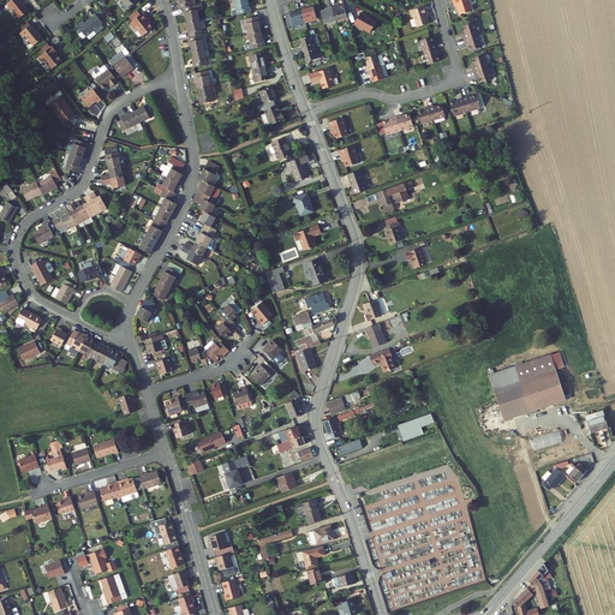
[(22,4),(18,0),(13,0),(6,6),(9,7),(7,10),(10,12),(12,12),(19,21),(28,13),(24,7),(23,7),(21,5),(22,4)]
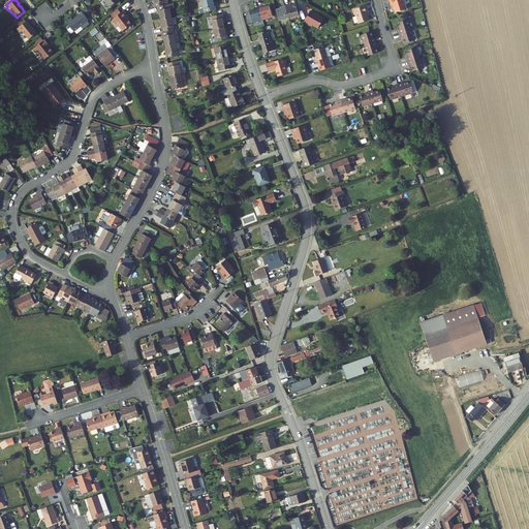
[(98,0),(96,2),(99,7),(101,6),(106,13),(116,6),(111,0),(98,0)]
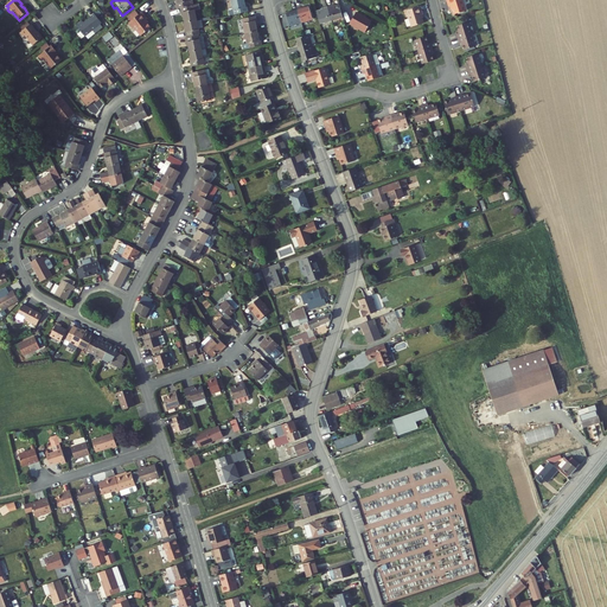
[(244,5),(243,0),(231,0),(235,16),(248,13),(247,5),(244,5)]
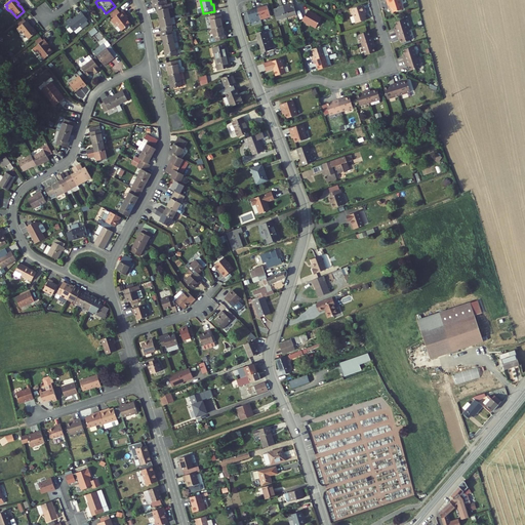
[(401,0),(387,0),(386,0),(388,7),(389,7),(391,6),(392,10),(393,13),(402,10),(400,1),(401,1),(401,0)]
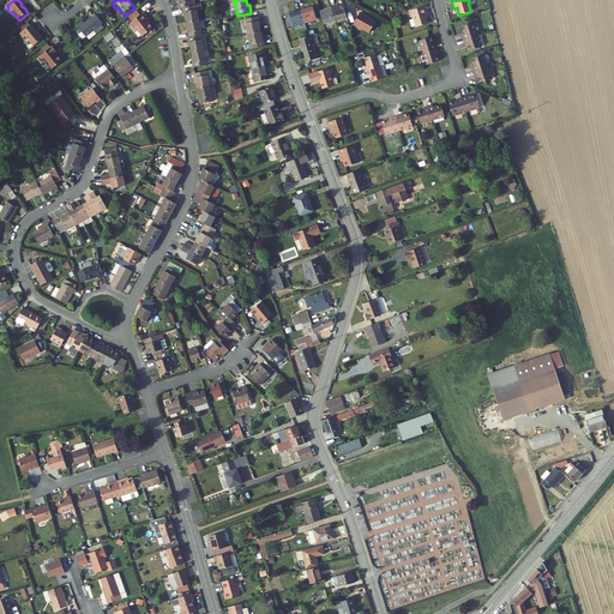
[(194,6),(192,6),(181,8),(184,19),(185,19),(186,23),(198,20),(194,6)]
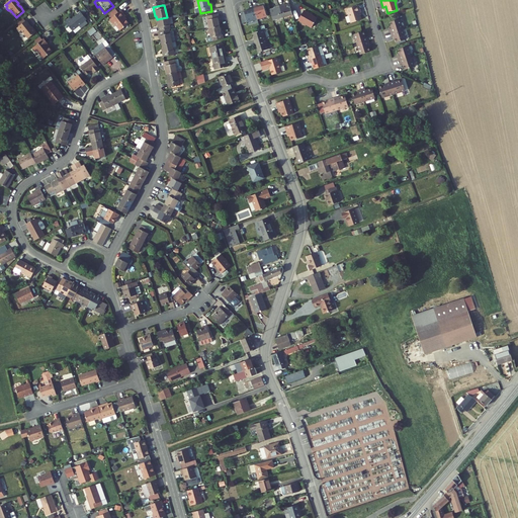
[(356,5),(345,9),(350,25),(360,22),(357,14),(356,11),(357,11),(358,11),(356,5)]
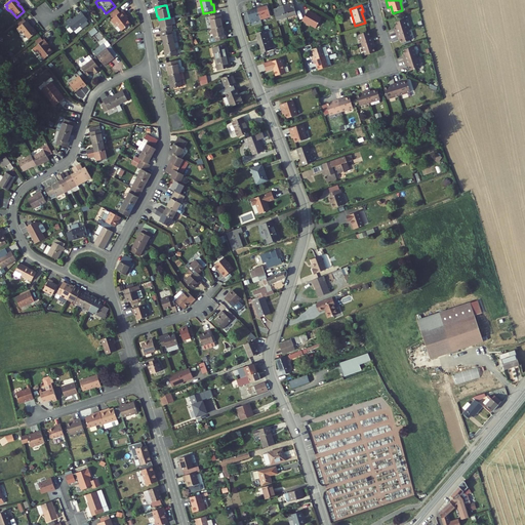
[(289,7),(284,8),(287,21),(297,17),(294,7),(289,8),(289,7)]
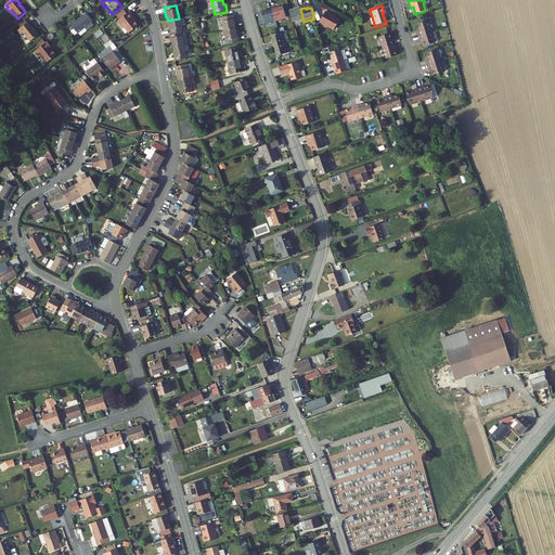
[(279,9),(273,11),(276,23),(287,20),(284,9),(279,11),(279,9)]
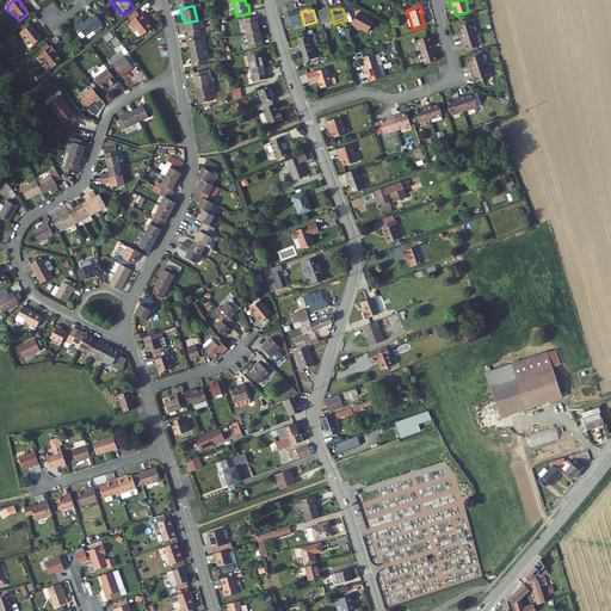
[(325,13),(320,14),(323,26),(334,24),(331,10),(325,12),(325,13)]
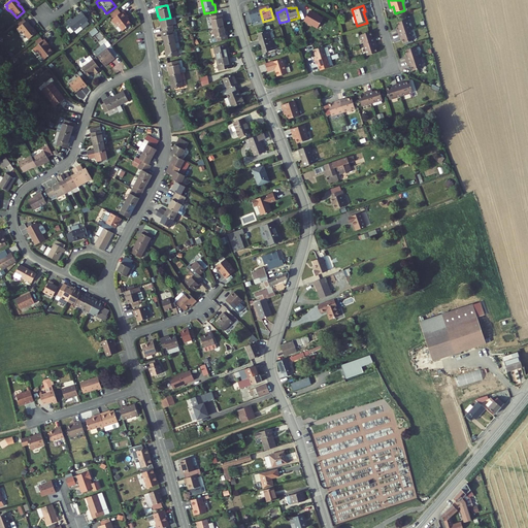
[(255,13),(251,14),(254,25),(263,22),(260,10),(255,11),(255,13)]
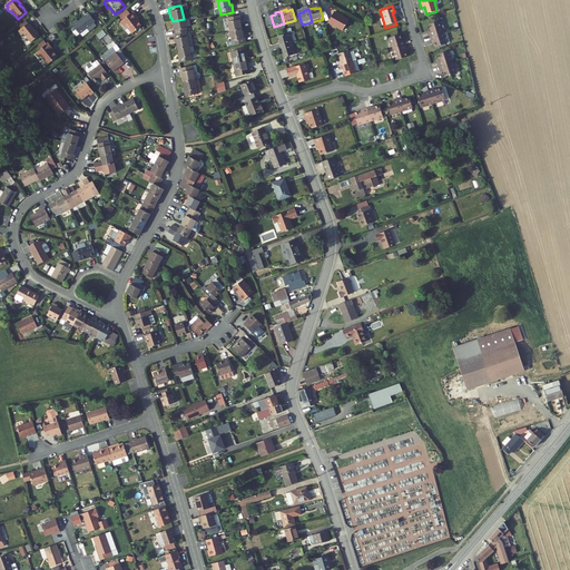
[(96,21),(89,13),(79,21),(77,19),(71,23),(82,37),(97,26),(95,22),(96,21)]
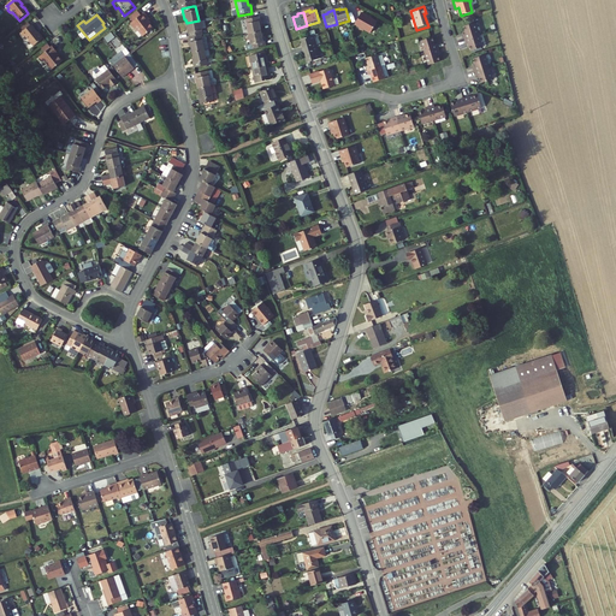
[(142,39),(153,31),(147,24),(149,22),(143,16),(130,25),(135,31),(136,30),(142,39)]
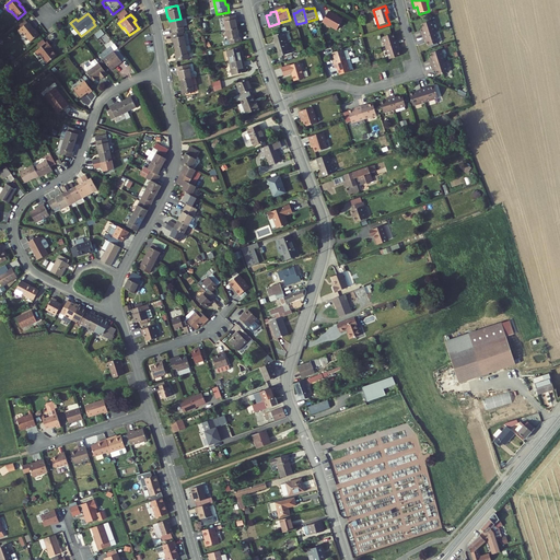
[(329,14),(323,25),(327,27),(327,28),(330,31),(331,30),(337,33),(343,23),(329,14)]
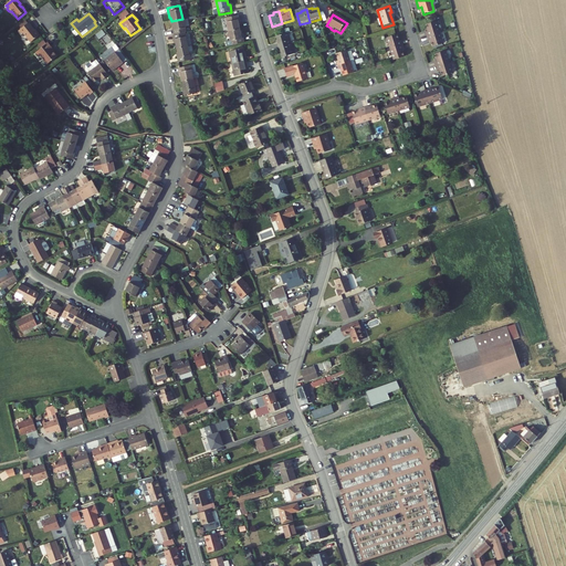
[(239,16),(227,19),(229,32),(240,29),(239,24),(241,24),(239,16)]
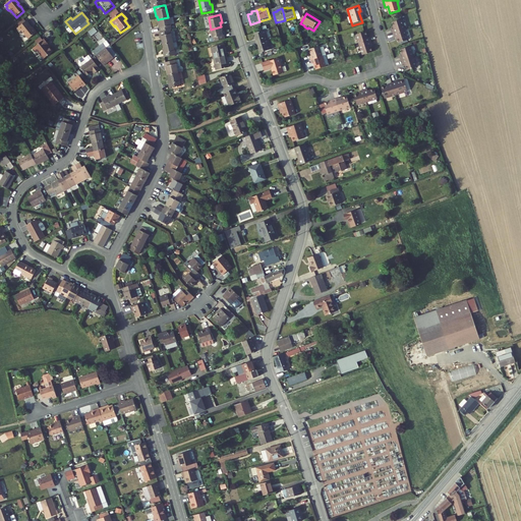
[(170,31),(168,17),(158,19),(159,24),(158,25),(159,33),(169,31),(170,31)]
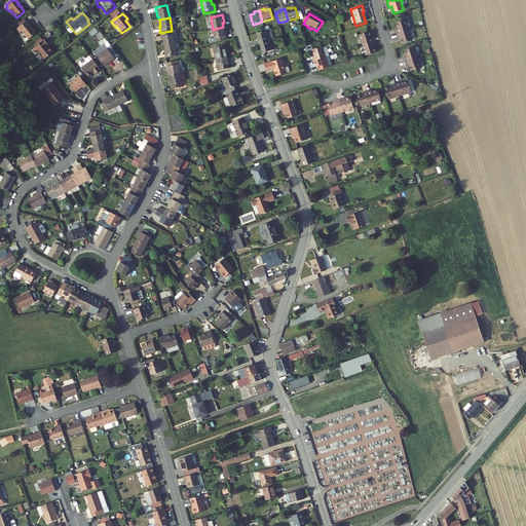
[(22,31),(28,39),(37,33),(33,27),(32,28),(27,22),(17,28),(21,32),(22,31)]
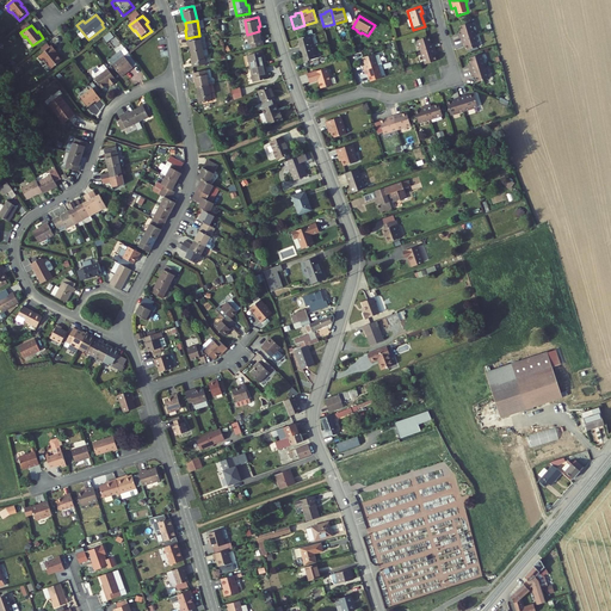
[(460,37),(461,42),(475,37),(471,25),(460,29),(462,36),(460,37)]
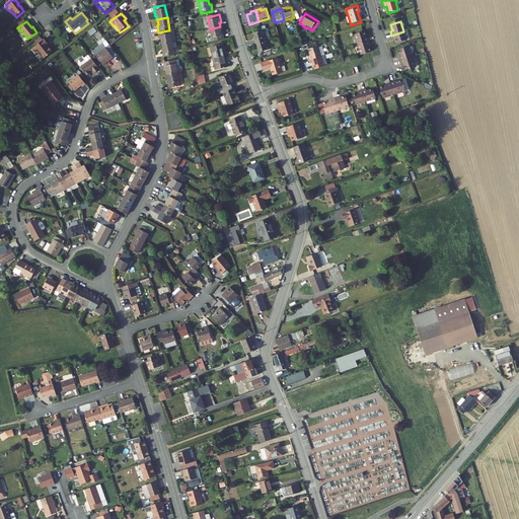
[(221,31),(220,26),(210,29),(212,38),(208,39),(209,43),(224,40),(222,31),(221,31)]
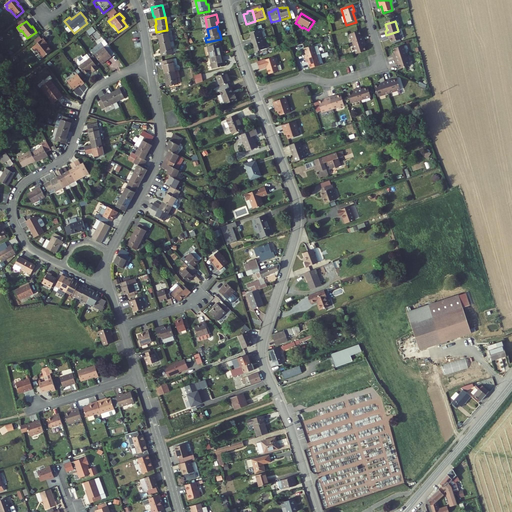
[(169,43),(166,30),(156,32),(155,33),(156,40),(158,40),(159,45),(169,43)]
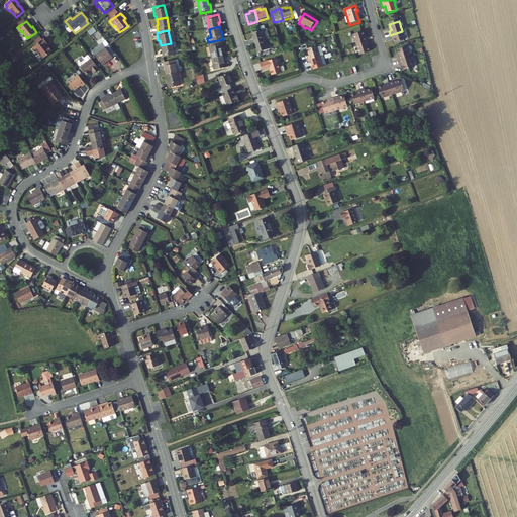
[(264,31),(253,34),(255,39),(253,39),(255,44),(267,41),(264,31)]
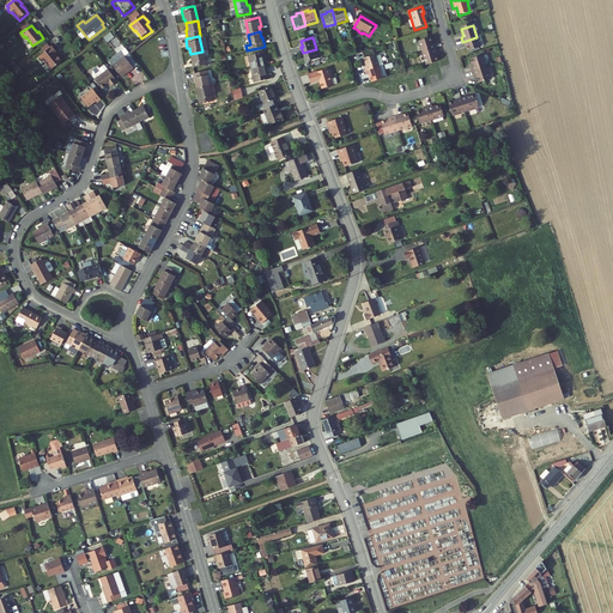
[(477,37),(462,42),(463,46),(467,46),(469,53),(480,49),(477,37)]
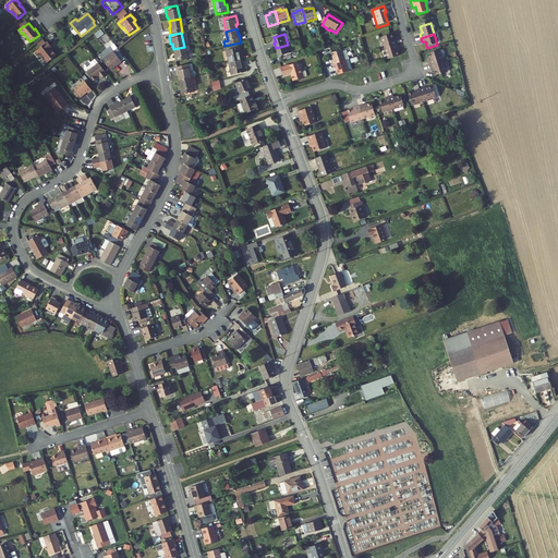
[(391,36),(381,39),(385,50),(397,47),(396,43),(393,43),(391,36)]
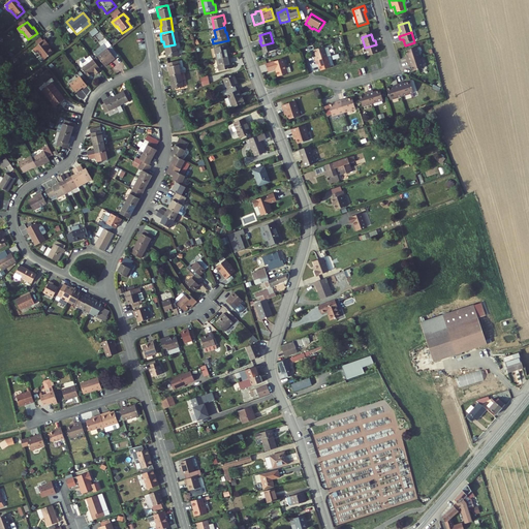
[(44,40),(33,49),(36,53),(37,52),(44,60),(53,54),(48,47),(49,45),(44,40)]
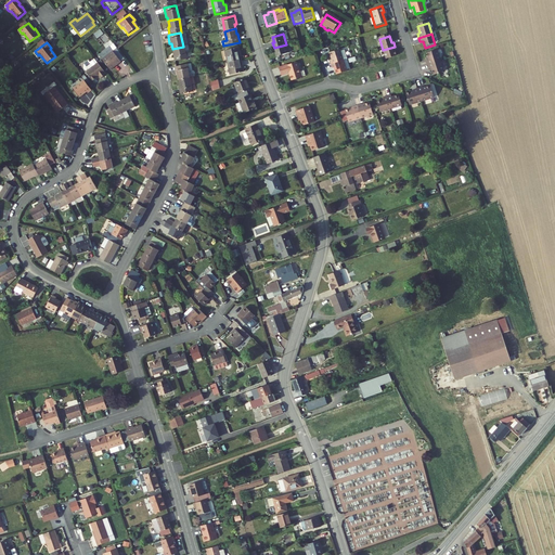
[(289,54),(286,44),(274,48),(275,52),(278,52),(279,57),(289,54)]
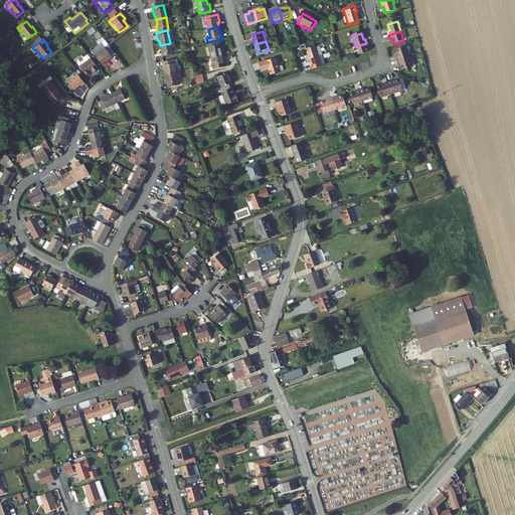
[(172,55),(170,43),(160,45),(160,49),(159,49),(161,57),(172,55)]
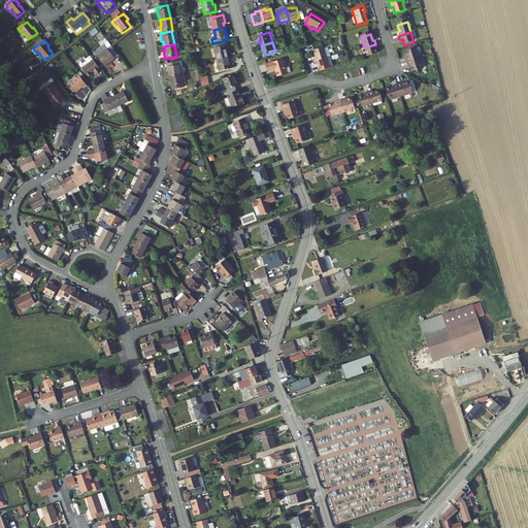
[(375,44),(364,47),(367,58),(376,55),(375,48),(377,48),(375,44)]
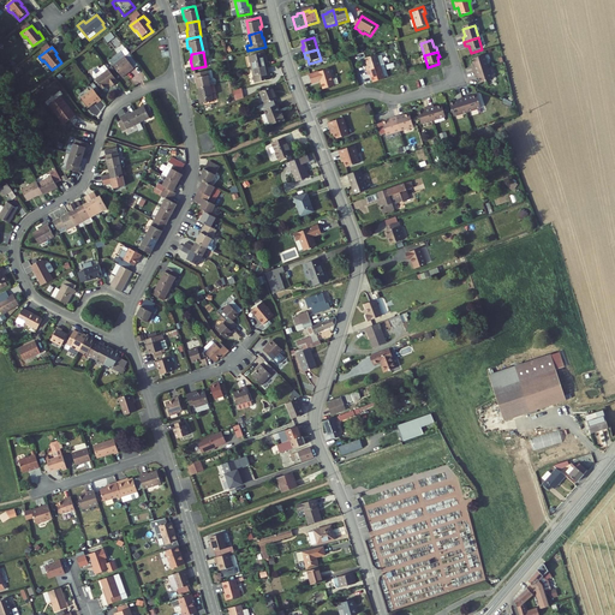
[(109,61),(121,78),(129,72),(130,73),(135,70),(121,53),(109,61)]
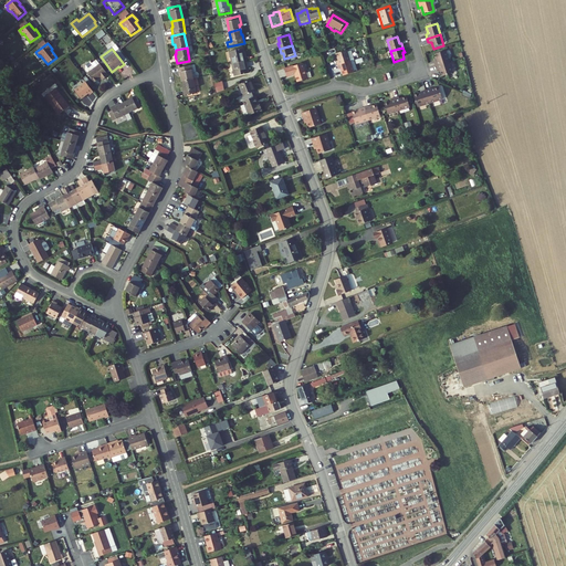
[(243,49),(228,52),(231,64),(245,61),(243,49)]
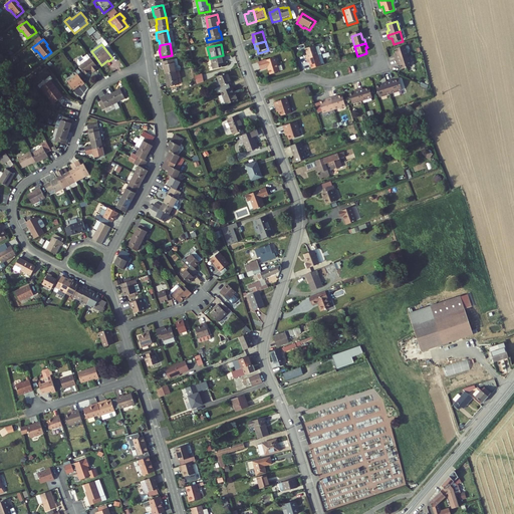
[(314,47),(305,50),(307,56),(305,57),(306,61),(317,58),(321,57),(318,47),(314,48),(314,47)]
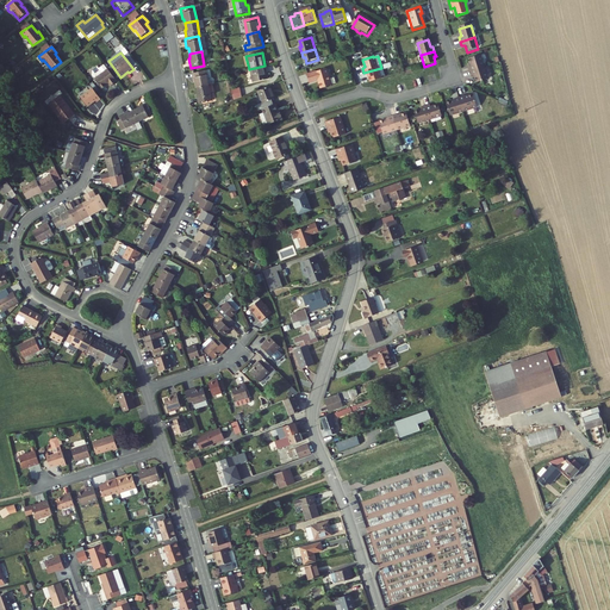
[(470,69),(471,74),(484,70),(480,58),(470,61),(472,69),(470,69)]
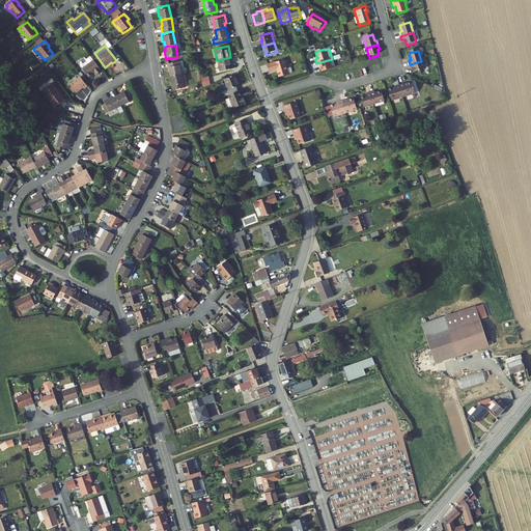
[(233,68),(230,57),(217,60),(219,71),(233,68)]
